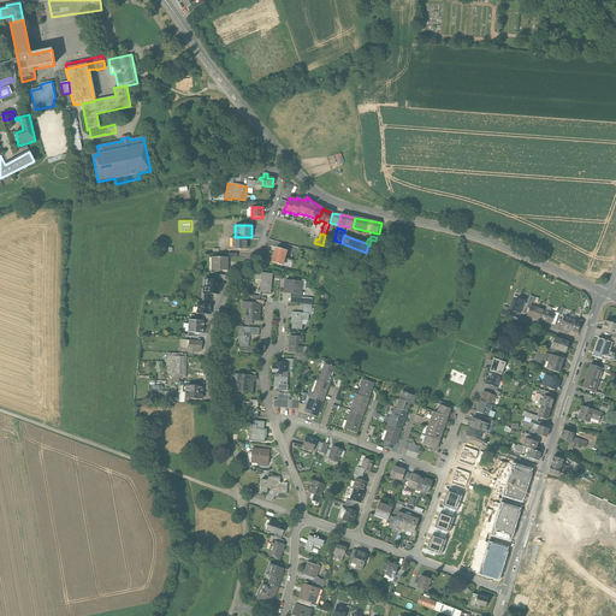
[(230,237),(230,249),(247,249),(247,237),(235,237),(230,237)]
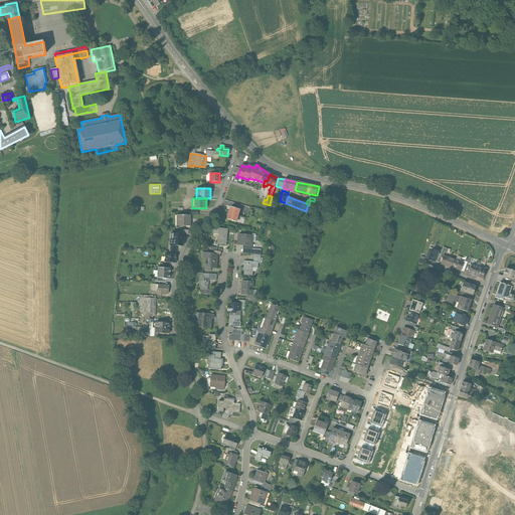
[(239,210),(230,207),(226,219),(235,222),(239,210)]
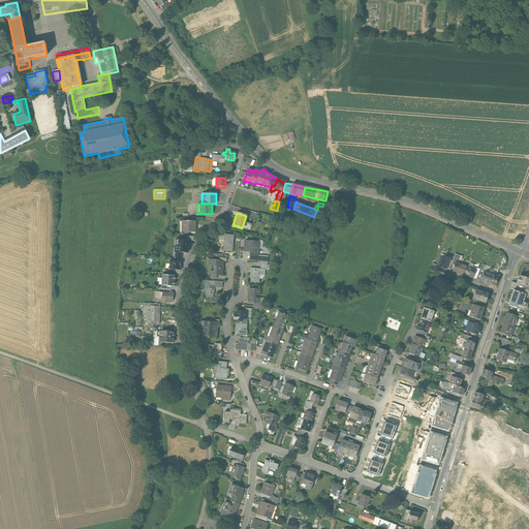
[(182,221),(182,232),(196,232),(196,221),(182,221)]
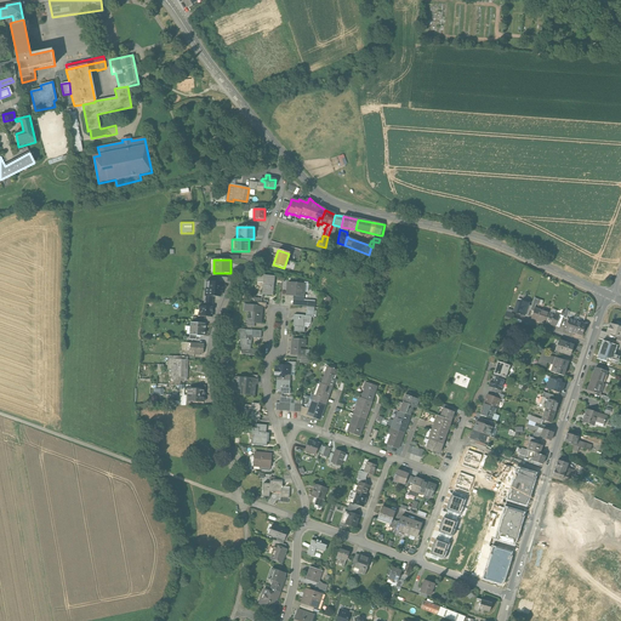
[(262,295),(273,296),(274,283),(273,283),(273,277),(258,275),(257,281),(263,283),(262,295)]
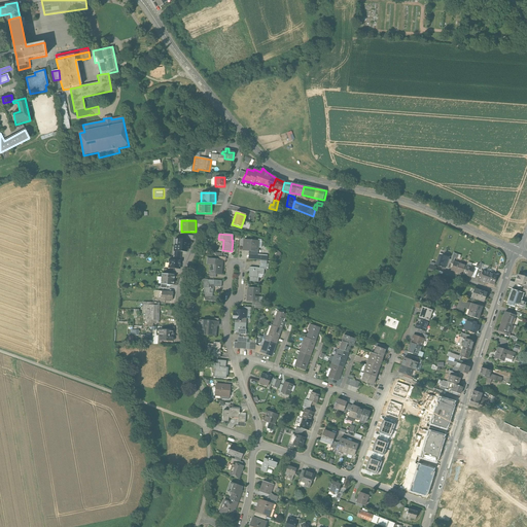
[(174,251),(175,251),(181,252),(186,252),(186,249),(188,249),(188,247),(189,247),(190,237),(186,236),(186,240),(178,240),(177,245),(175,245),(174,251)]
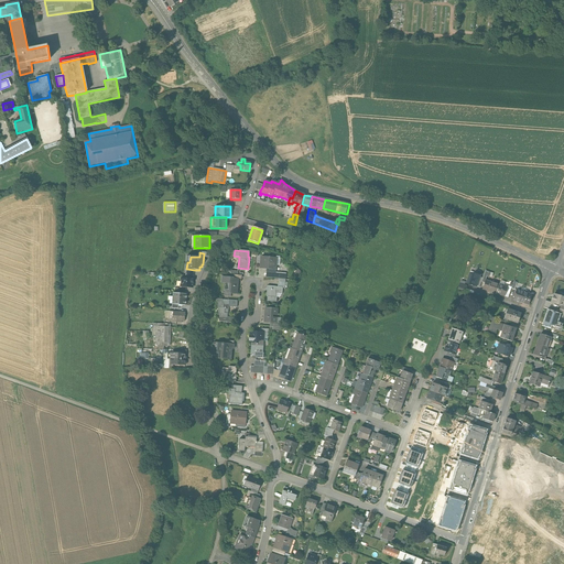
[(275,270),(277,266),(280,266),(280,259),(280,257),(277,257),(277,259),(261,257),(261,268),(267,269),(269,269),(269,270),(275,270)]
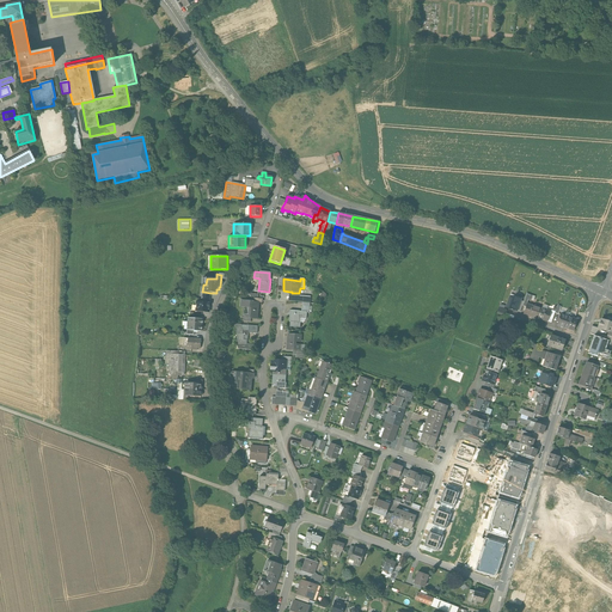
[(299,293),(292,293),(292,292),(289,292),(288,301),(310,304),(311,299),(308,299),(308,298),(299,297),(299,293)]
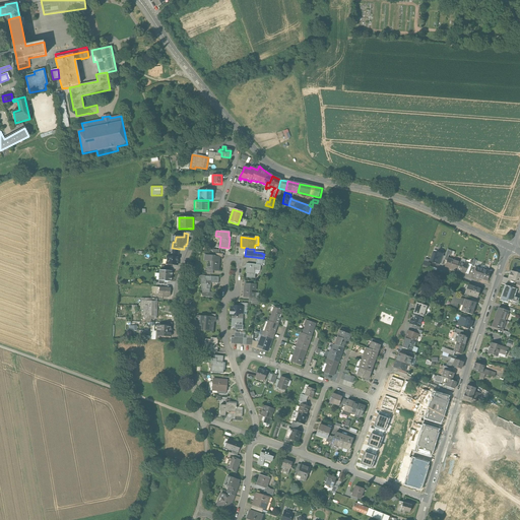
[(437,252),(434,250),(430,262),(434,263),(439,264),(442,256),(443,254),(437,252)]
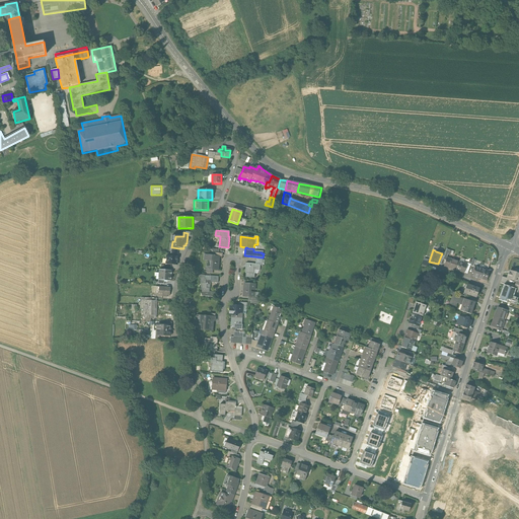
[(219,256),(215,256),(204,255),(204,261),(212,261),(211,267),(210,267),(210,270),(218,271),(219,256)]
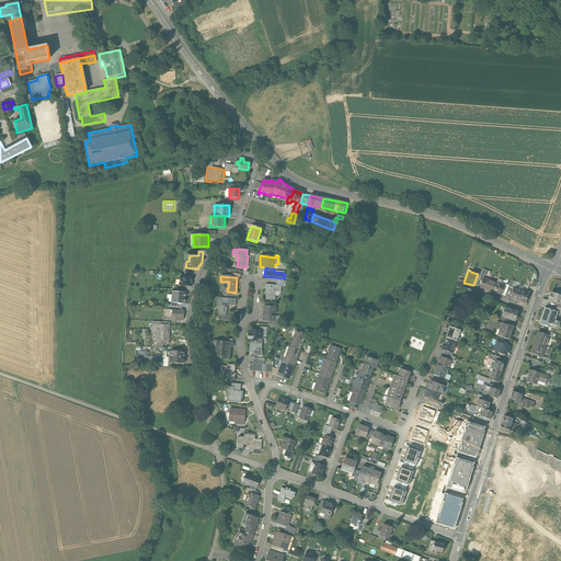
[(180,277),(180,286),(192,287),(193,278),(192,278),(184,277),(180,277)]
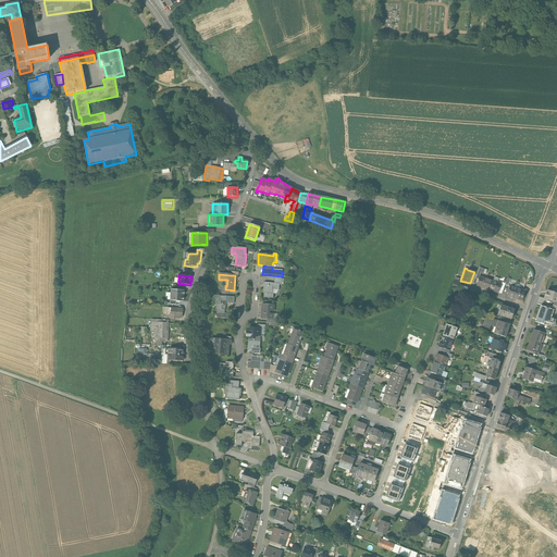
[(477,286),(490,291),(493,281),(480,276),(479,280),(477,286)]
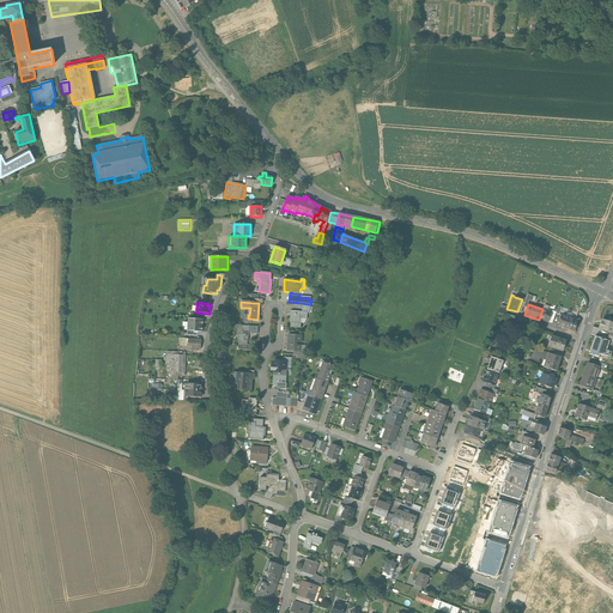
[(539,320),(548,322),(552,313),(542,309),(539,320)]
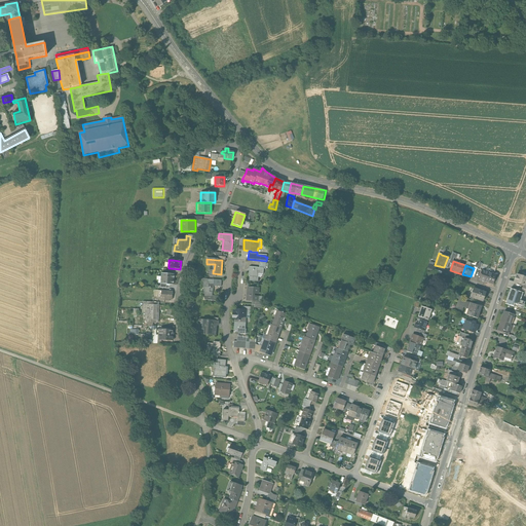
[(258,267),(250,267),(249,277),(250,277),(250,280),(258,282),(258,277),(257,277),(257,273),(263,274),(263,269),(263,268),(259,268),(258,268),(258,267)]
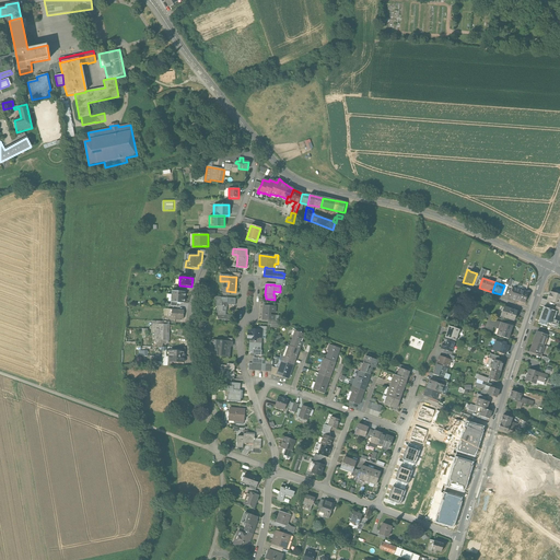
[(509,298),(516,300),(520,290),(512,288),(509,298)]
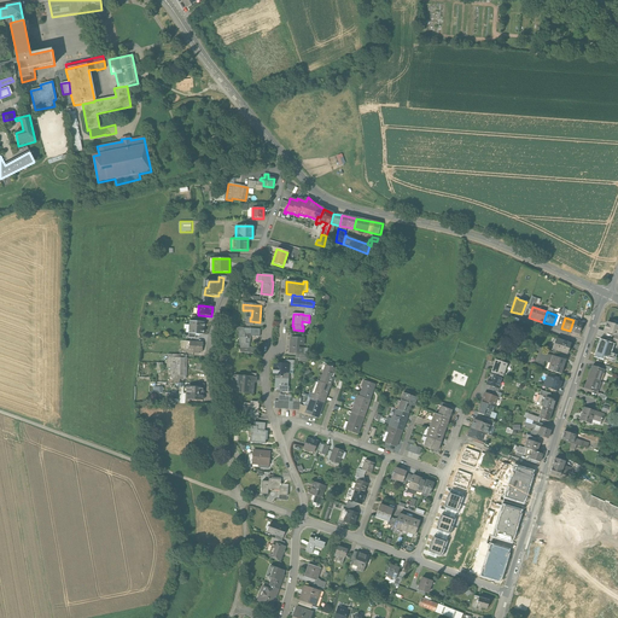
[(573,320),(570,331),(578,334),(582,324),(581,322),(573,320)]
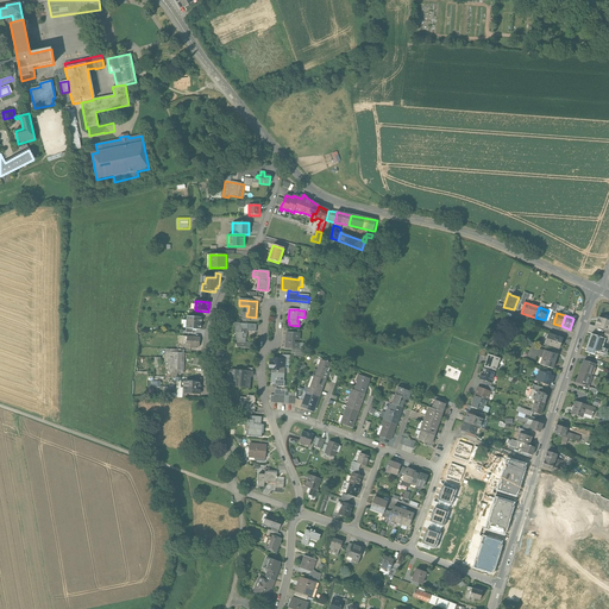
[(187,316),(186,328),(193,330),(201,330),(201,318),(187,316)]
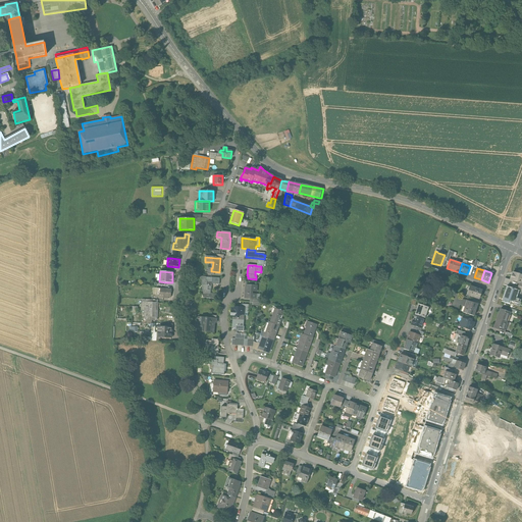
[(517,274),(513,272),(510,280),(519,283),(521,283),(521,275),(521,274),(517,273),(517,274)]
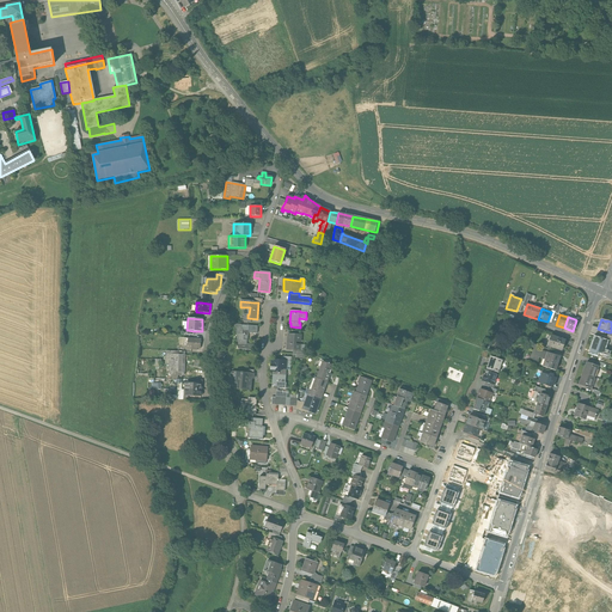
[(250,331),(250,326),(249,325),(249,326),(242,325),(236,325),(236,330),(238,340),(240,341),(239,344),(237,344),(238,349),(254,350),(255,346),(248,344),(248,334),(250,334),(250,331)]
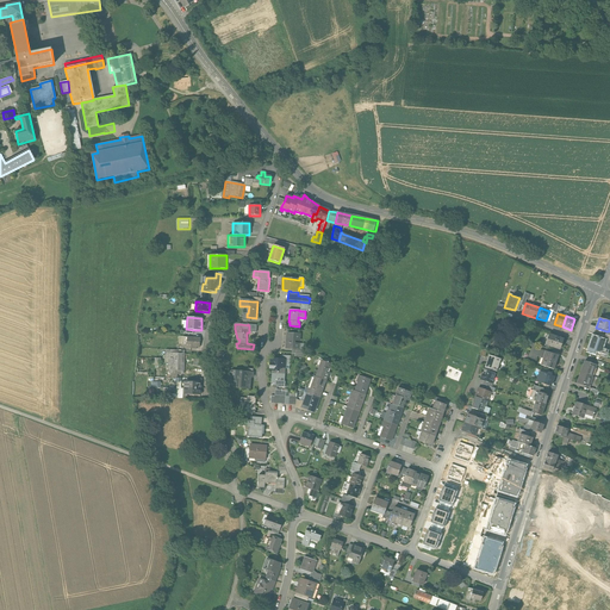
[(300,335),(287,334),(286,348),(292,349),(298,349),(298,348),(299,343),(294,343),(296,341),(299,341),(300,335)]
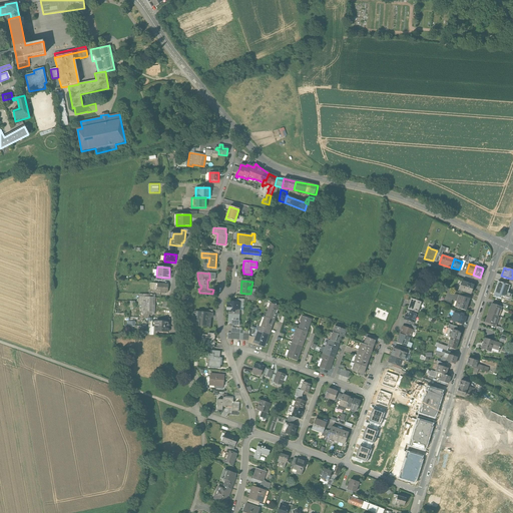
[(461,282),(459,290),(471,294),(474,286),(461,282)]
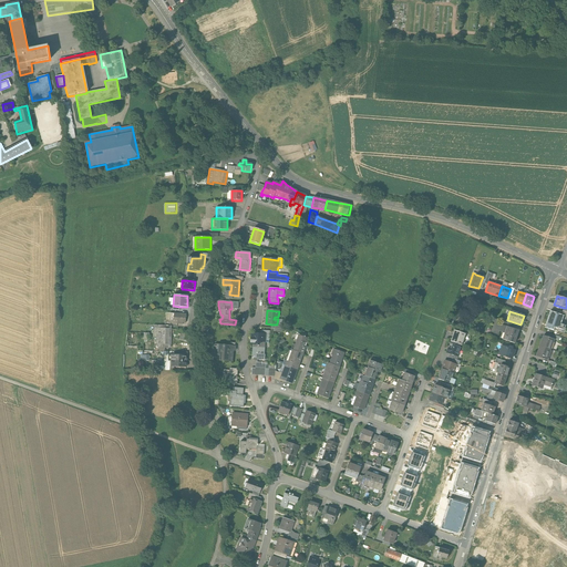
[(562,317),(550,312),(547,325),(558,328),(562,317)]
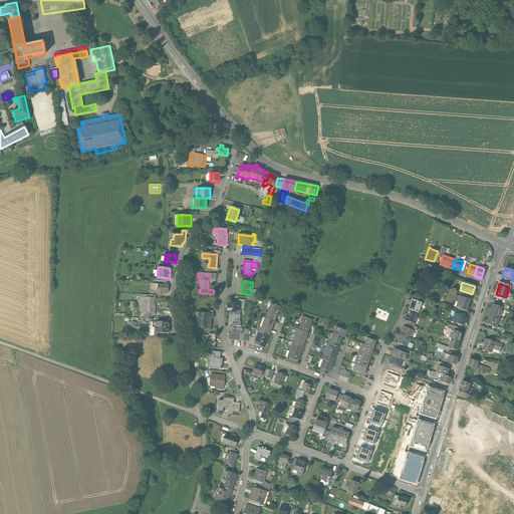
[(160,287),(160,290),(161,290),(161,294),(166,294),(166,293),(169,293),(169,285),(162,284),(162,287),(160,287)]
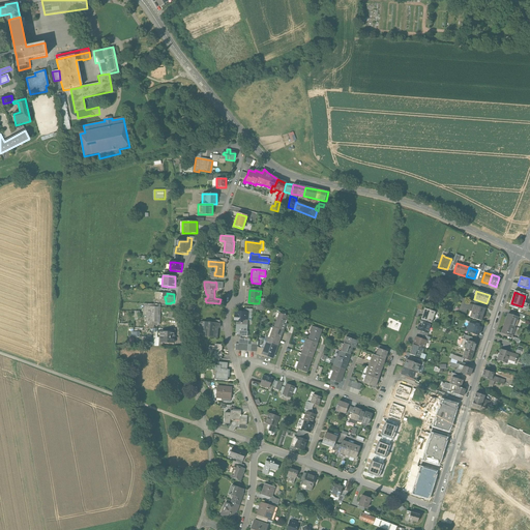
[(481,321),(484,310),(474,305),(465,303),(464,308),(467,310),(468,308),(472,311),(470,318),(481,321)]
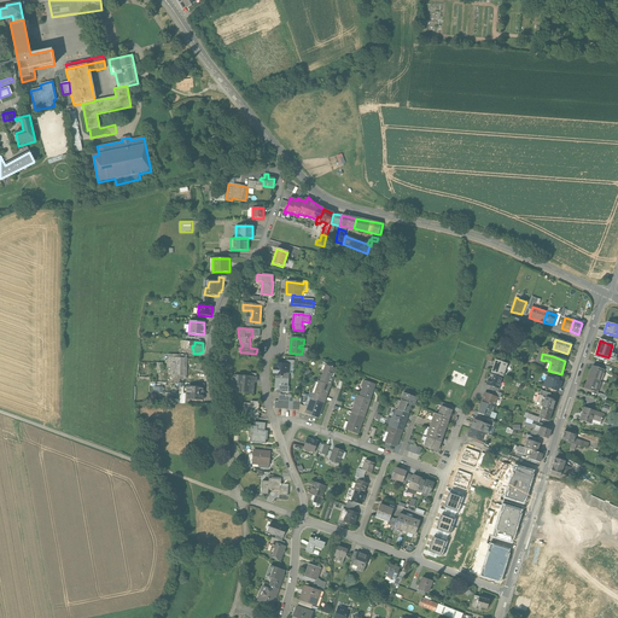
[(175,366),(175,357),(167,357),(167,368),(169,368),(169,379),(174,379),(174,368),(178,368),(178,366),(175,366)]
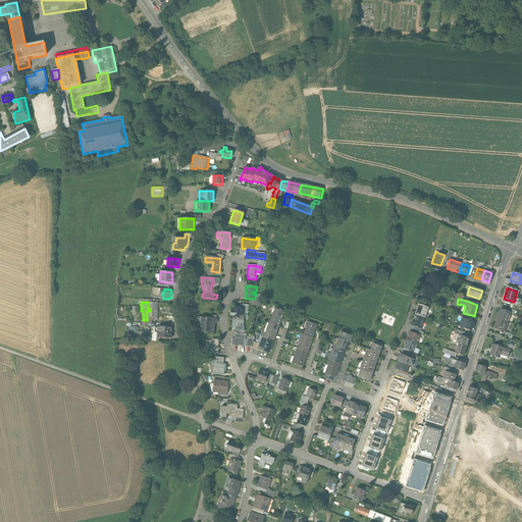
[(157,320),(158,319),(157,311),(156,311),(156,302),(150,302),(150,309),(150,311),(147,311),(147,320),(152,320),(157,320)]
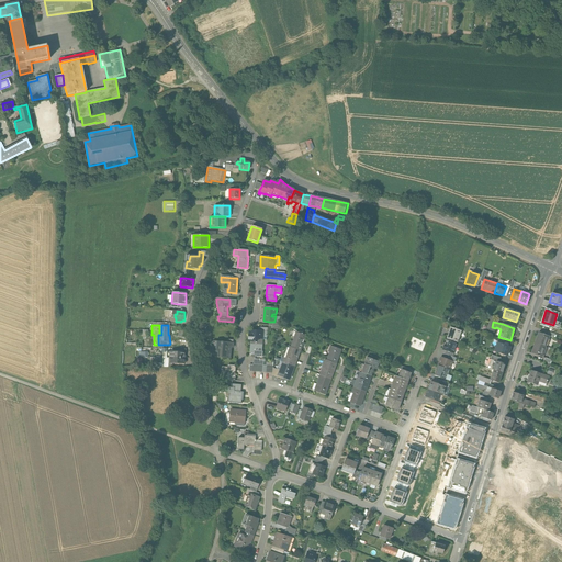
[(460,335),(461,332),(450,327),(447,339),(457,343),(458,343),(459,339),(460,338),(461,336),(460,335)]
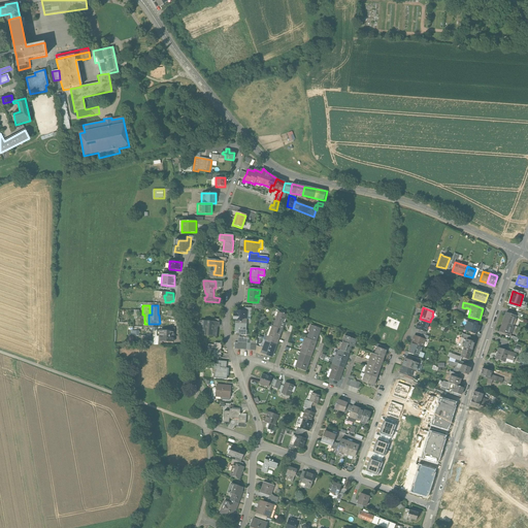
[(235,321),(234,333),(237,333),(236,335),(239,335),(240,333),(245,334),(245,331),(245,317),(250,317),(251,308),(242,308),(242,311),(233,310),(233,321),(235,321)]
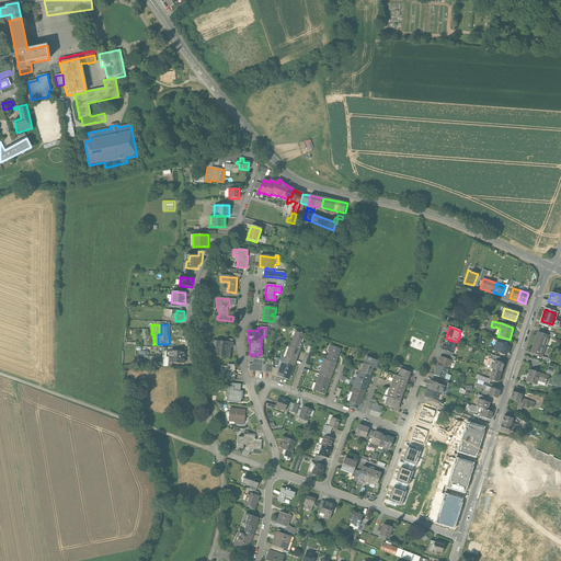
[(305,340),(306,335),(296,332),(290,346),(299,350),(304,340),(305,340)]
